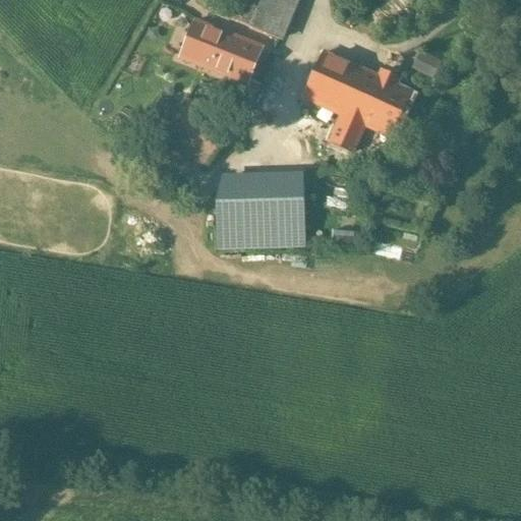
[(296,0),(230,0),(223,19),(249,30),(267,37),(280,42),(296,0)]
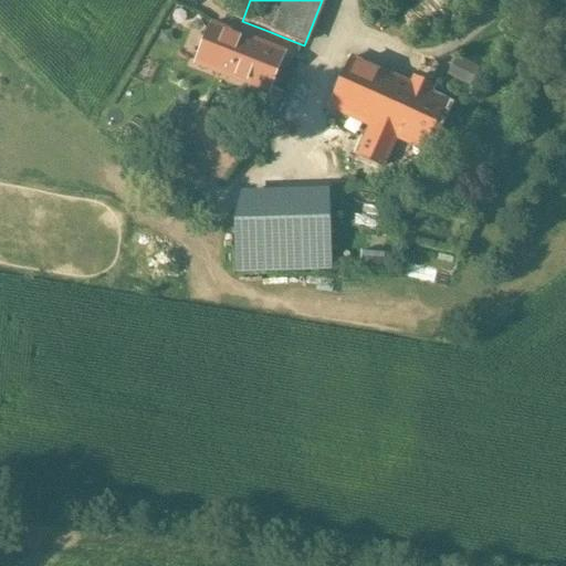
[(264,48),(211,27),(197,64),(238,80),(269,93),(270,93),(284,55),(283,55),(264,48)]
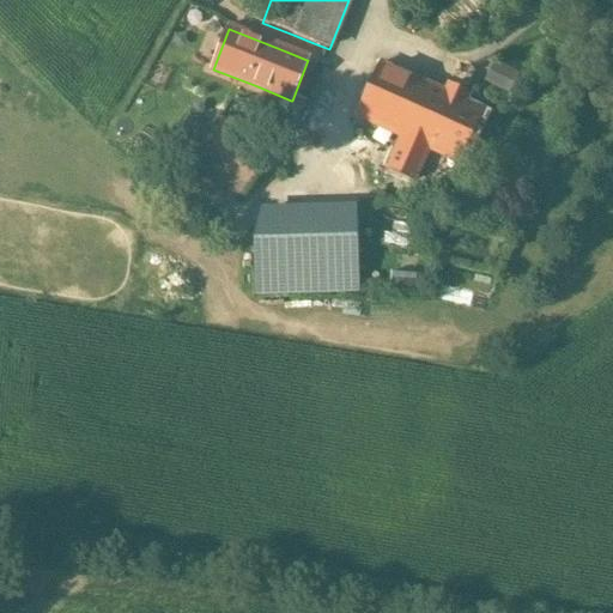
[(519,74),(496,62),(487,80),(510,92),(519,74)]
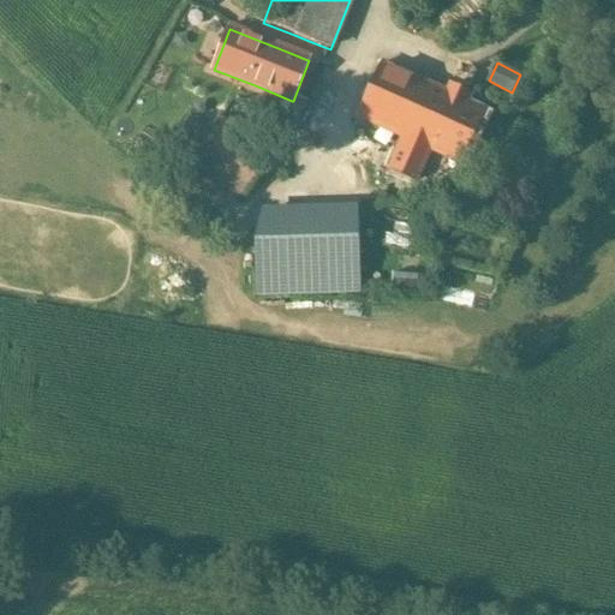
[(485,113),(382,66),(359,117),(406,137),(431,148),(463,162),(485,113)]
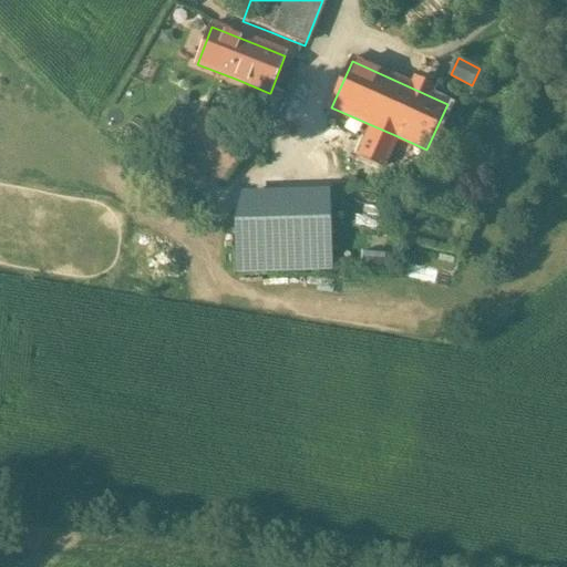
[(269,93),(238,80),(232,96),(266,111),(274,94),(270,93),(269,93)]
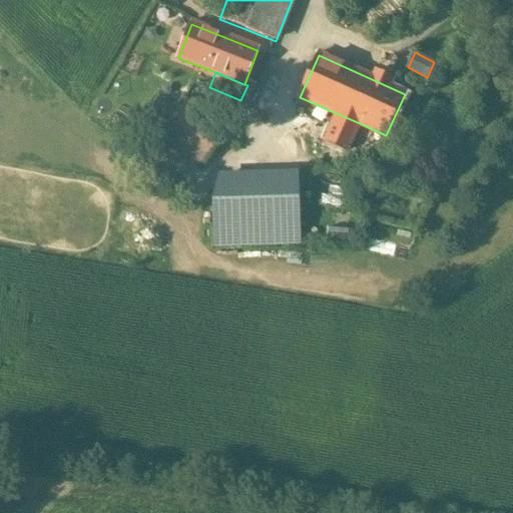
[(339,114),(326,142),(346,152),(347,149),(356,131),(360,123),(339,114)]
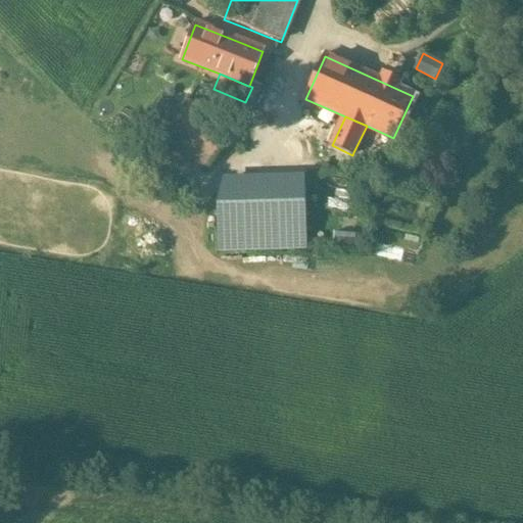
[(374,139),(363,134),(353,152),(364,157),(374,139)]
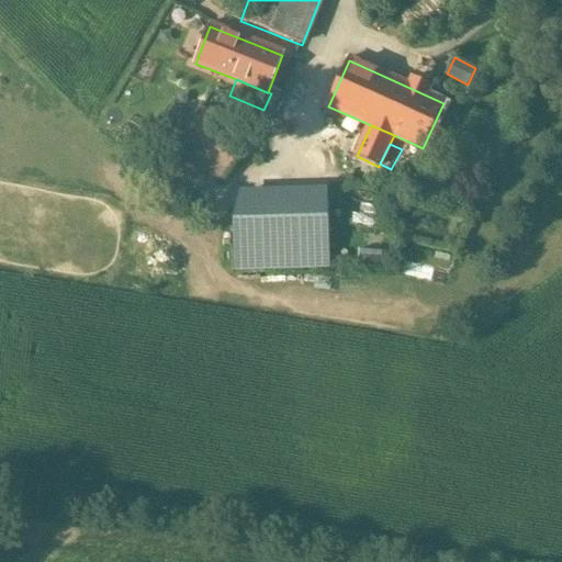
[(239,198),(233,223),(235,270),(329,268),(327,195),(239,198)]
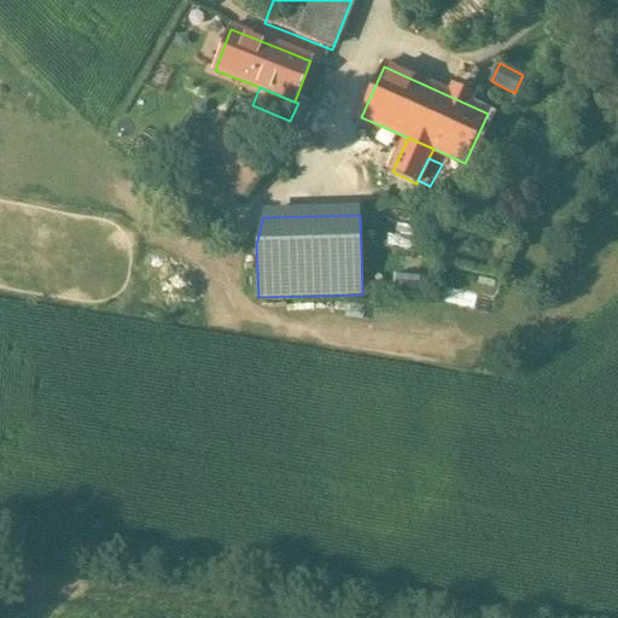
[(397,274),(397,289),(429,289),(429,275),(397,274)]
